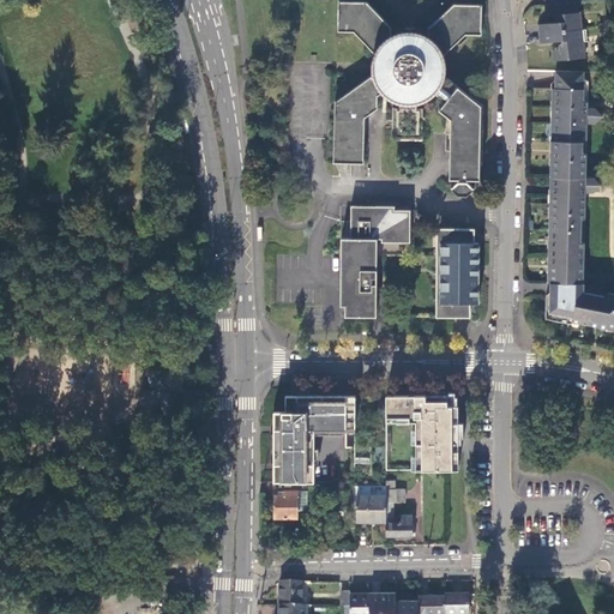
[(578,1),(545,5),(546,16),(555,14),(555,16),(555,18),(557,19),(558,20),(559,20),(559,23),(537,25),(539,34),(582,30),(578,1)]
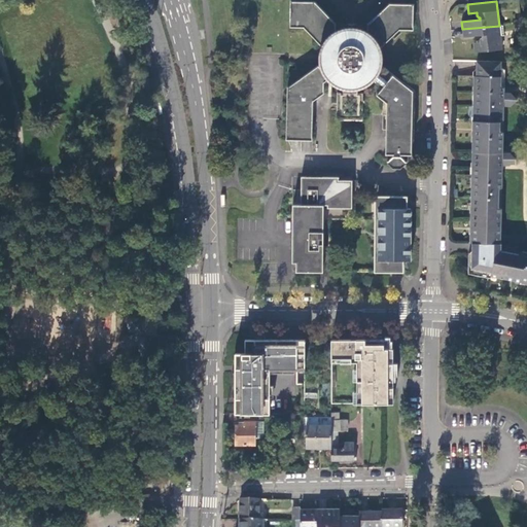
[(324,94),(324,90),(360,91),(373,83),(385,84),(376,96),(387,104),(385,165),(402,166),(411,155),(413,92),(382,66),(382,49),(397,31),(413,31),(414,5),(386,4),(366,29),(337,28),(331,19),(312,2),(290,2),(289,28),(301,29),(319,43),(318,68),(287,85),(285,140),(312,141),(313,100),(324,94)]
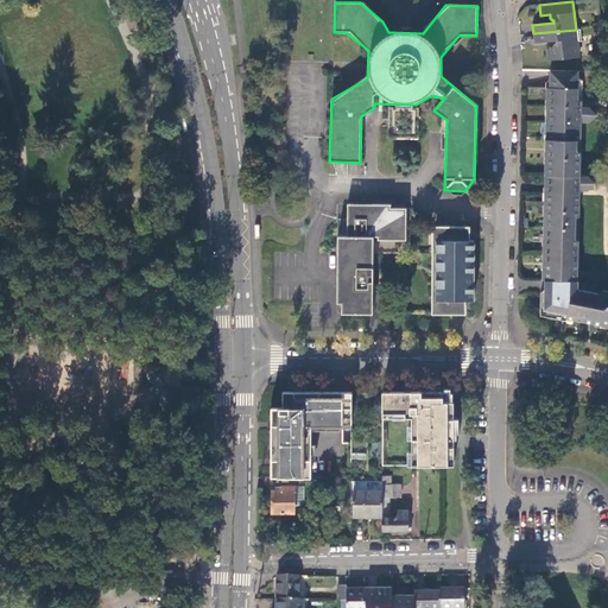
[(548,50),(549,61),(578,57),(577,42),(582,42),(581,29),(576,30),(533,33),(534,43),(556,42),(556,44),(553,44),(553,45),(552,48),(552,49),(548,50)]
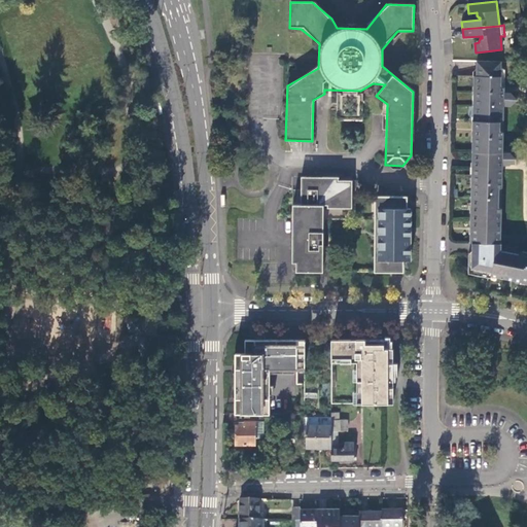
[(501,62),(477,61),(475,151),(499,152),(500,107),(501,93),(501,62)]
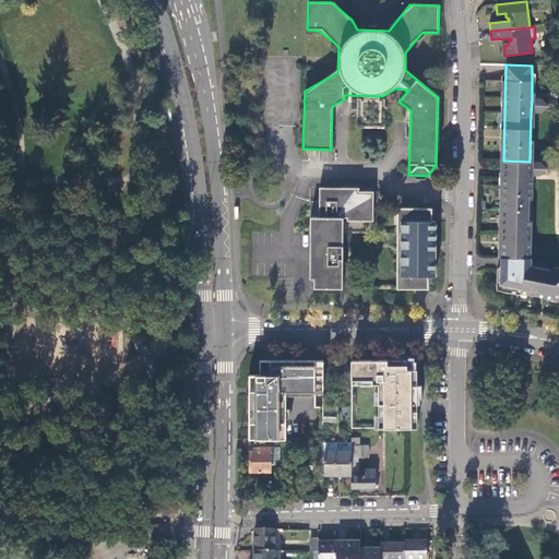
[(542,113),(549,107),(549,105),(542,98),(532,98),(531,114),(542,113)]
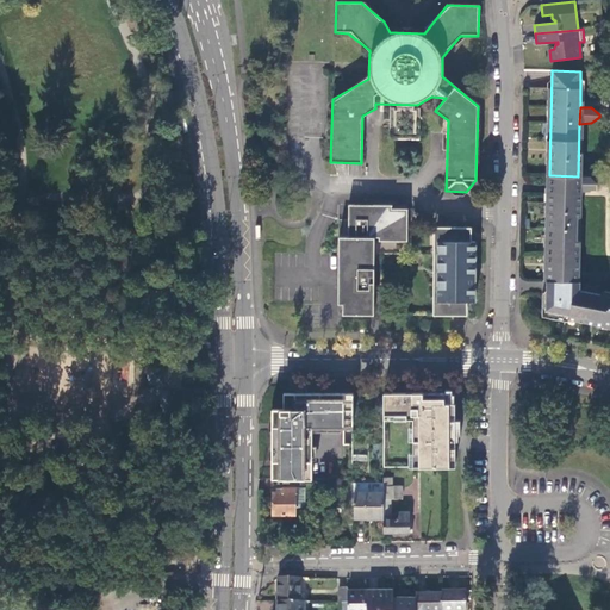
[(549,175),(547,280),(576,281),(578,192),(578,176),(549,175)]
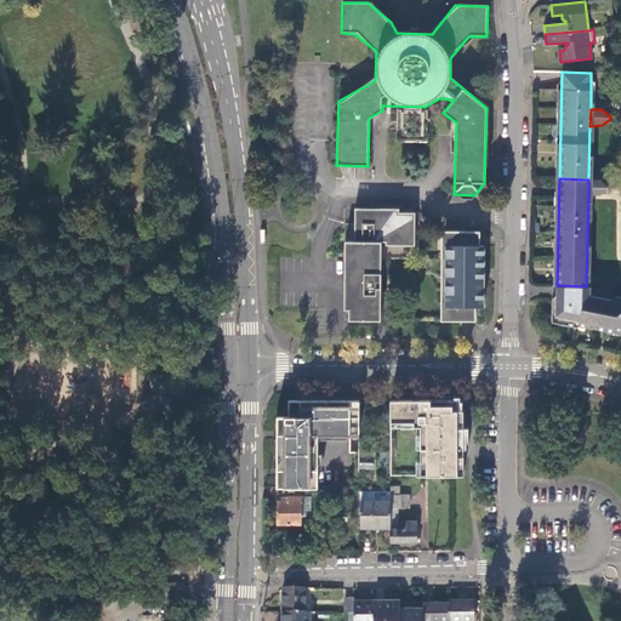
[(600,195),(608,189),(608,186),(600,180),(588,180),(588,195),(600,195)]
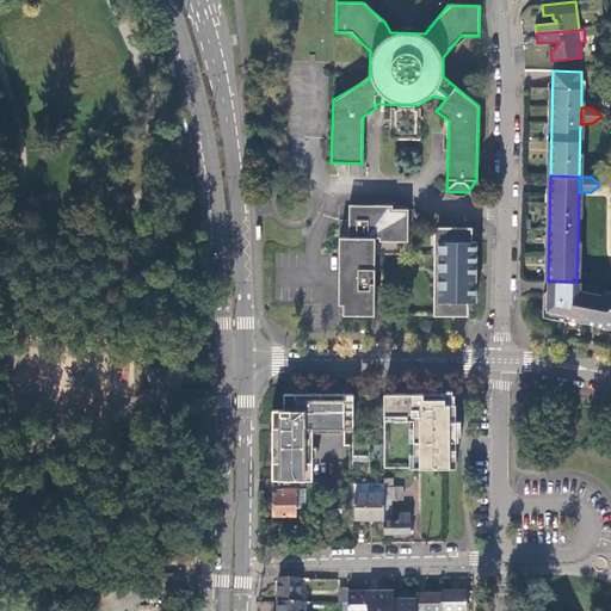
[(393,207),(350,207),(349,221),(349,239),(375,239),(381,239),(381,242),(408,242),(408,211),(393,210),(393,207)]
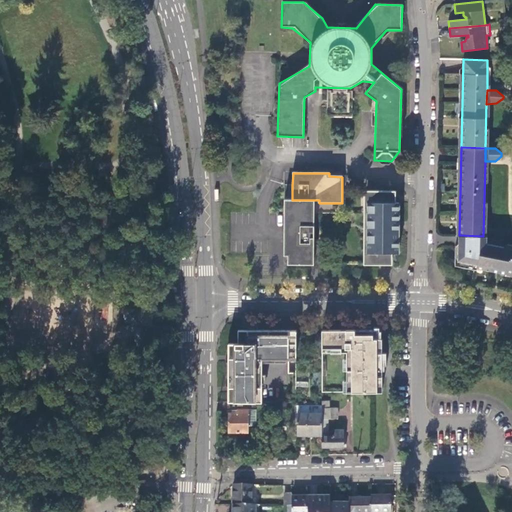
[(399,254),(399,203),(396,203),(396,191),(367,191),(368,196),(364,196),(364,218),(368,218),(367,265),(392,265),(392,254),(399,254)]
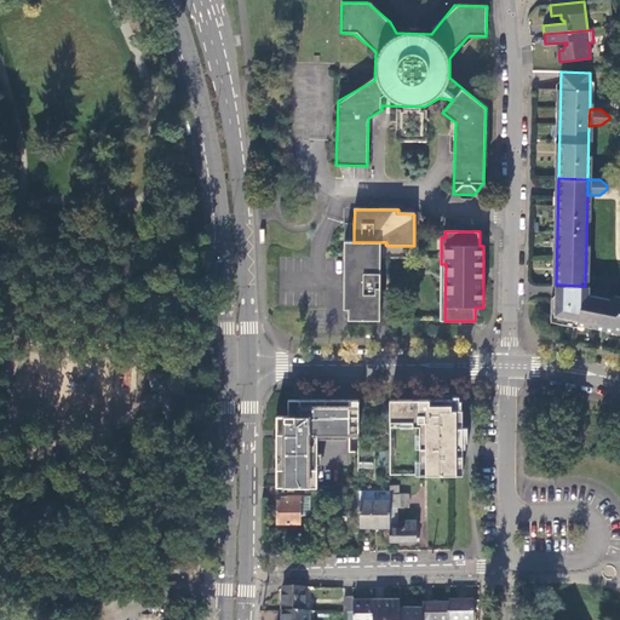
[(344,257),(343,310),(344,310),(348,310),(348,320),(348,321),(375,321),(379,321),(380,296),(380,259),(380,242),(354,242),(344,242),(344,257)]
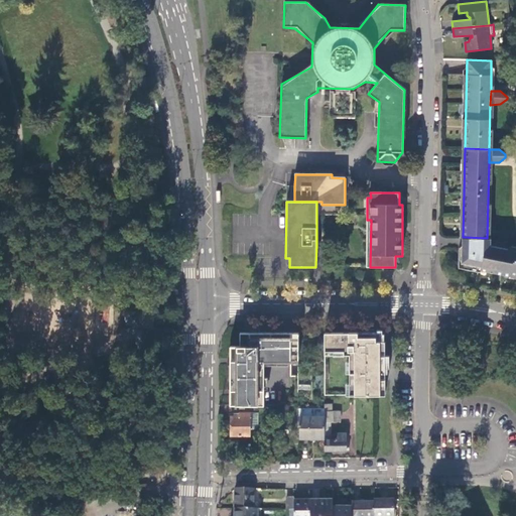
[(321,202),(316,202),(316,216),(320,216),(345,217),(345,205),(321,205),(321,202)]
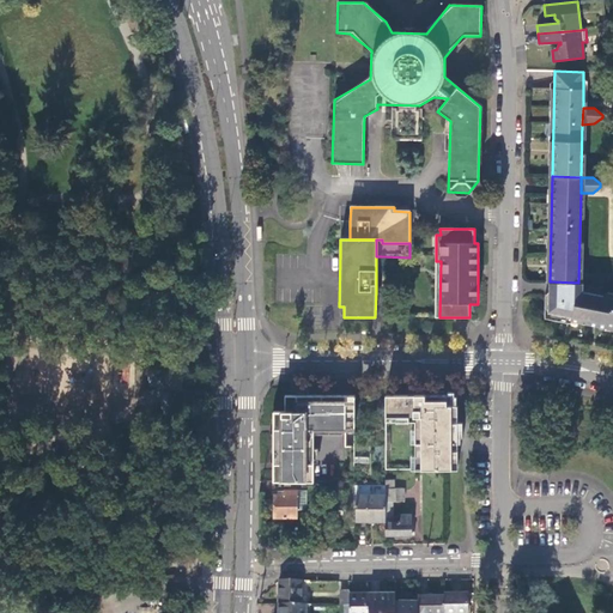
[(578,283),(550,281),(550,293),(545,293),(545,317),(571,323),(574,319),(612,326),(612,297),(576,290),(576,284),(578,284),(578,283)]
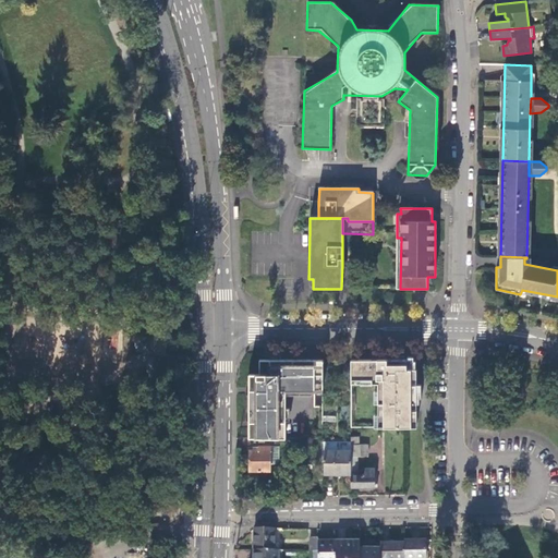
[(104,327),(102,350),(122,351),(122,328),(104,327)]
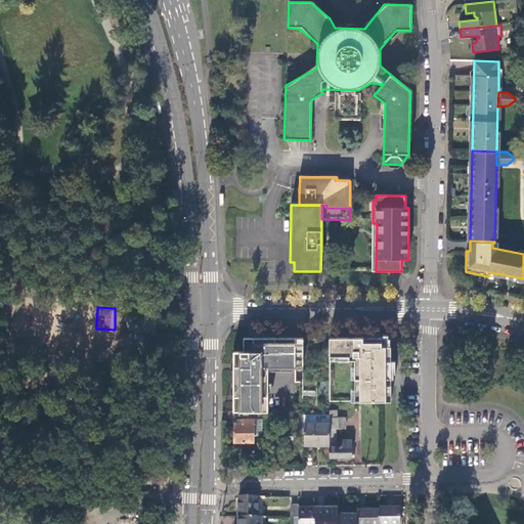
[(143,316),(128,315),(127,331),(142,332),(143,316)]
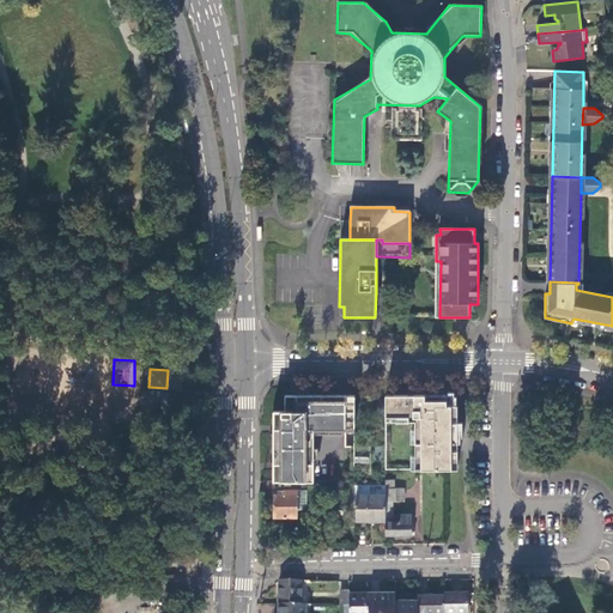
[(447,394),(386,394),(386,417),(399,417),(399,420),(414,420),(414,469),(457,469),(457,405),(447,405),(447,394)]
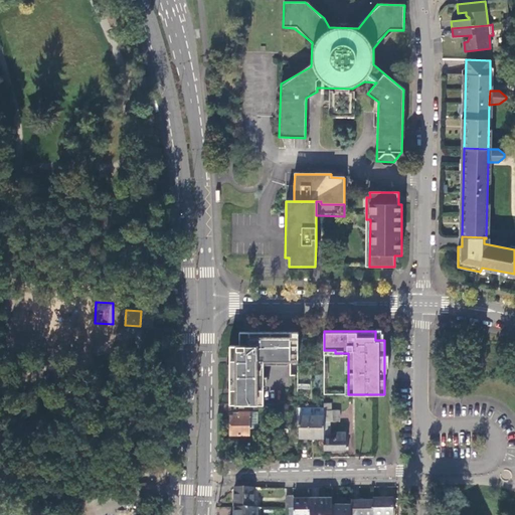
[(229,346),(229,403),(264,404),(264,361),(298,361),(298,340),(298,333),(298,332),(243,332),(239,332),(239,346),(229,346)]
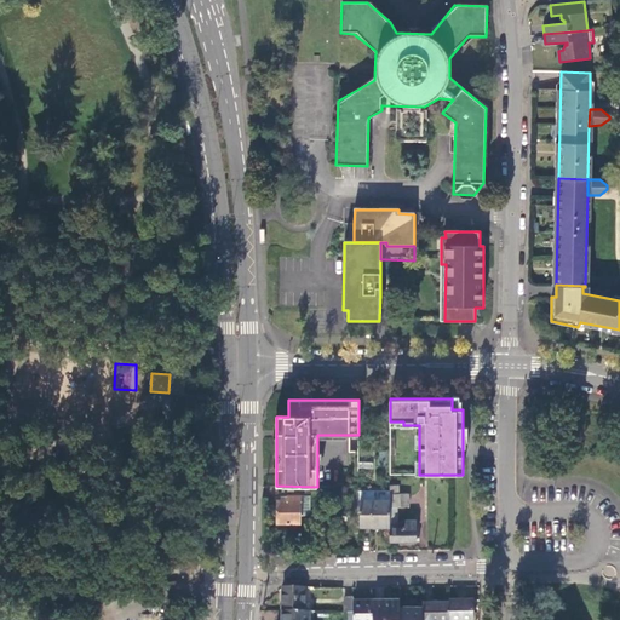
[(170,402),(166,406),(166,413),(170,417),(181,417),(181,406),(177,402),(170,402)]
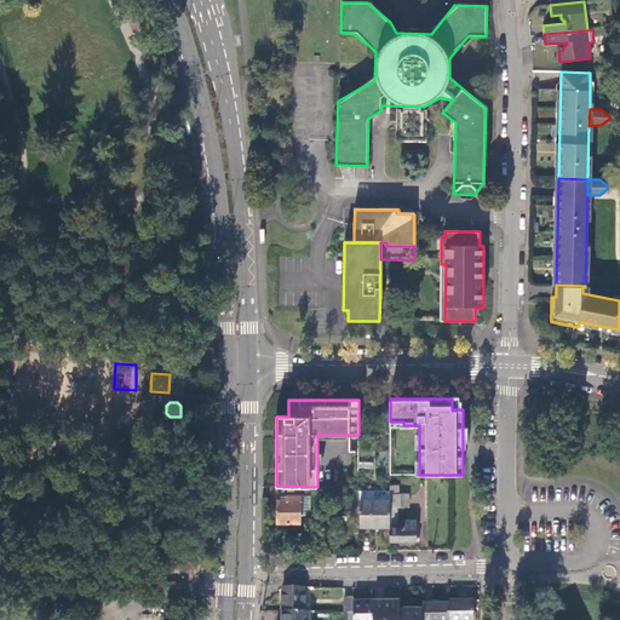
[(389,527),(389,541),(415,541),(415,540),(419,540),(419,537),(415,537),(415,520),(406,520),(406,527),(397,527),(397,507),(407,507),(407,493),(397,494),(397,484),(390,484),(390,491),(390,500),(389,527)]
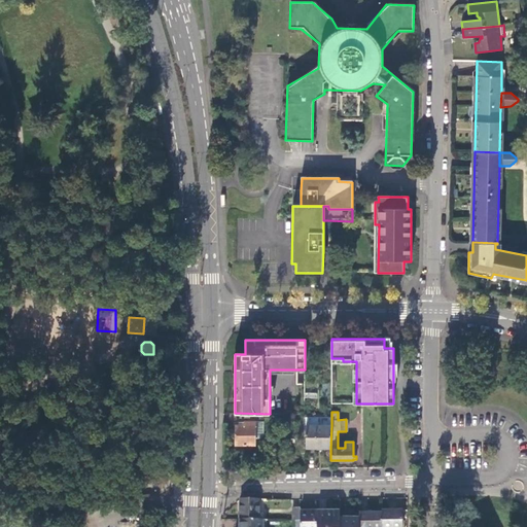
[(305,425),(331,425),(331,417),(305,417),(305,425)]
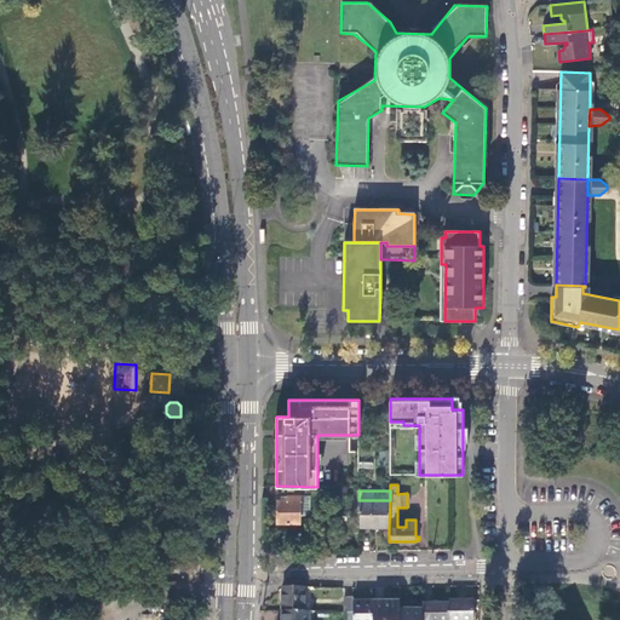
[(276,499),(276,522),(299,522),(299,516),(299,497),(287,497),(287,499),(276,499)]
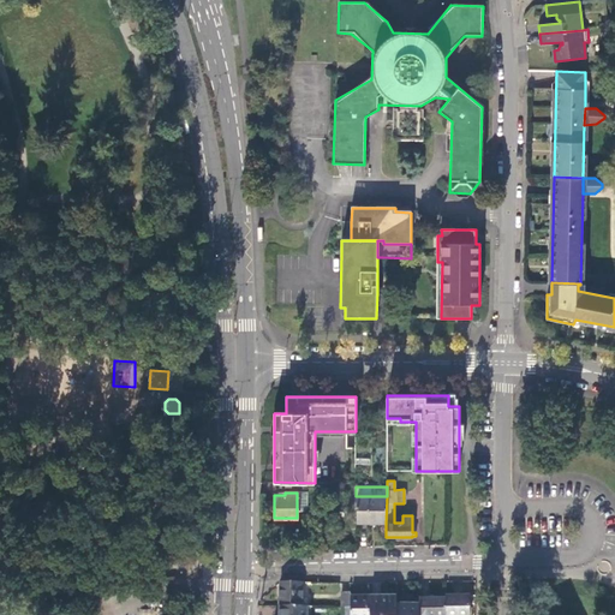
[(304,493),(297,493),(297,512),(304,512),(306,508),(306,495),(304,493)]
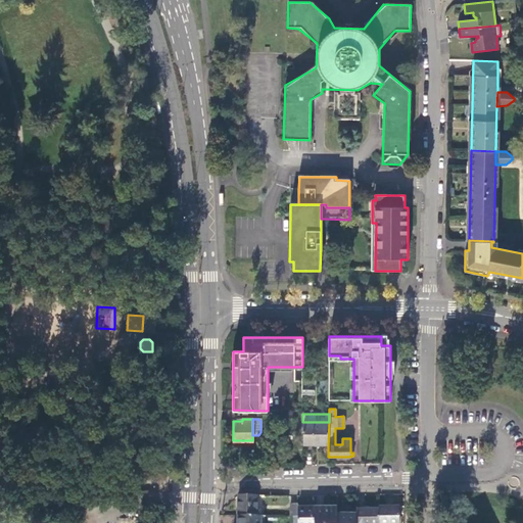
[(302,422),(302,445),(328,444),(329,422),(302,422)]
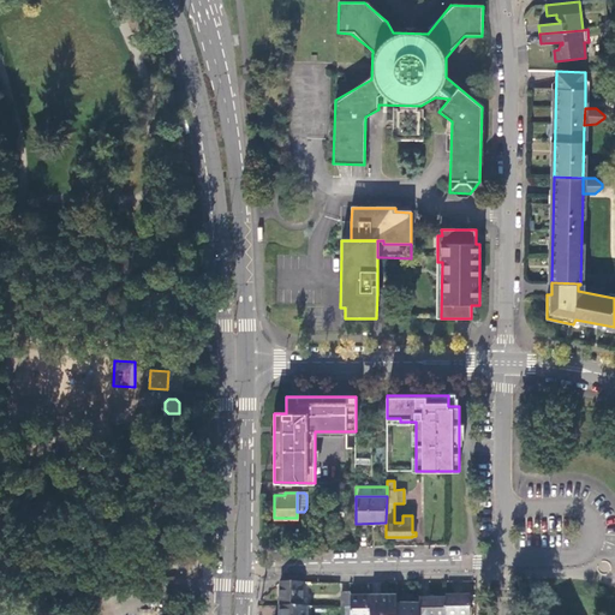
[(302,583),(281,583),(280,605),(302,607),(302,583)]
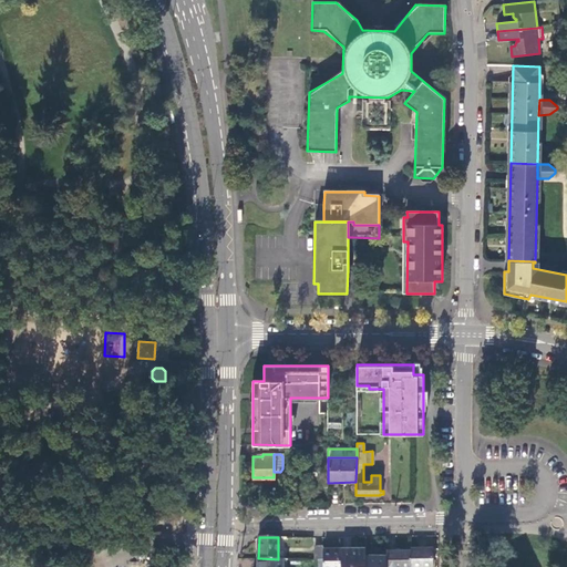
[(341,566),(341,549),(323,550),(323,560),(323,566),(341,566)]
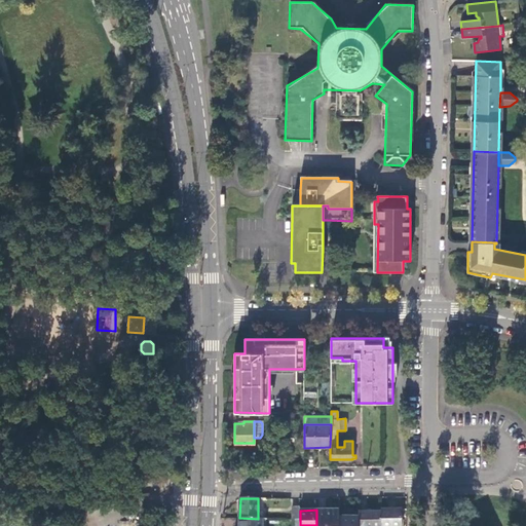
[(316,525),(339,525),(340,518),(340,510),(316,510),(316,525)]
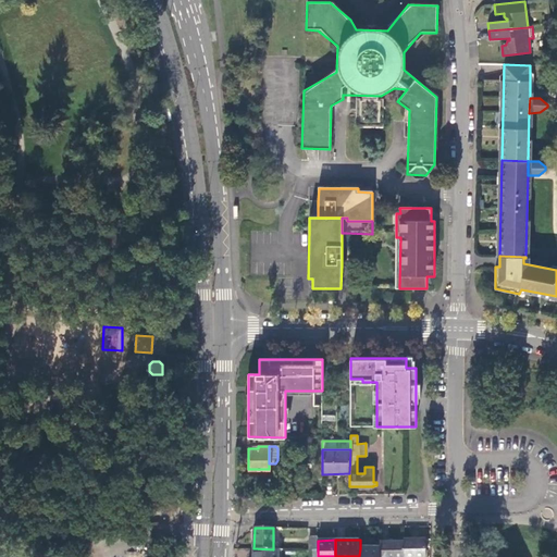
[(404,556),(425,556),(425,540),(404,540),(404,542),(404,556)]
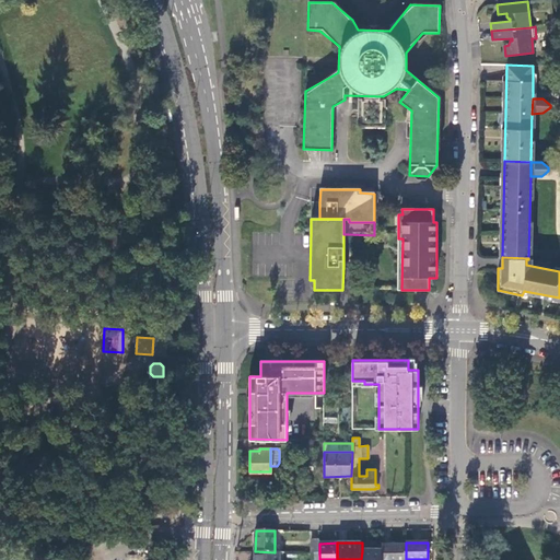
[(406,559),(406,545),(382,546),(382,551),(382,559),(406,559)]
